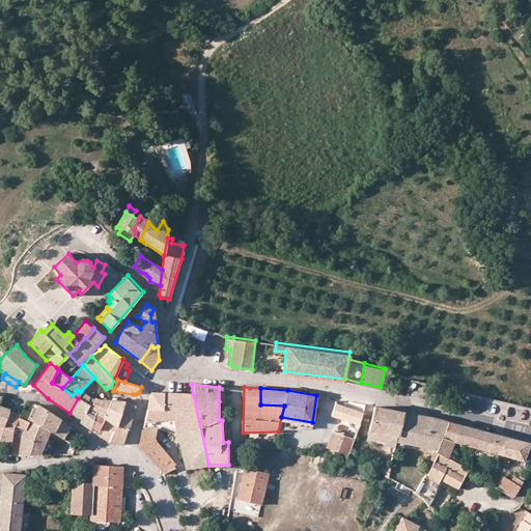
[(94,412),(91,429),(96,434),(105,418),(103,417),(112,399),(94,398),(93,398),(81,391),(80,392),(77,390),(73,395),(78,398),(89,404),(88,408),(94,412)]
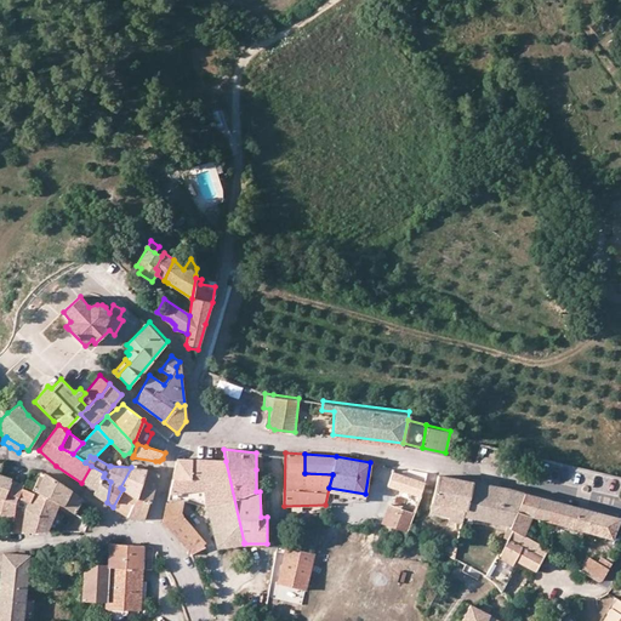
[(161,522),(191,553),(205,546),(181,517),(180,512),(182,500),(187,501),(188,497),(206,505),(216,545),(244,542),(226,461),(177,459),(161,522)]
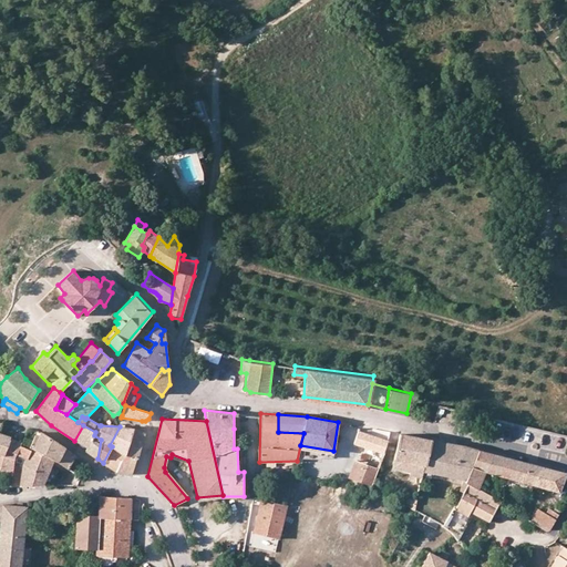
[(83,425),(74,441),(86,449),(86,450),(98,459),(101,440),(94,435),(95,432),(83,425)]
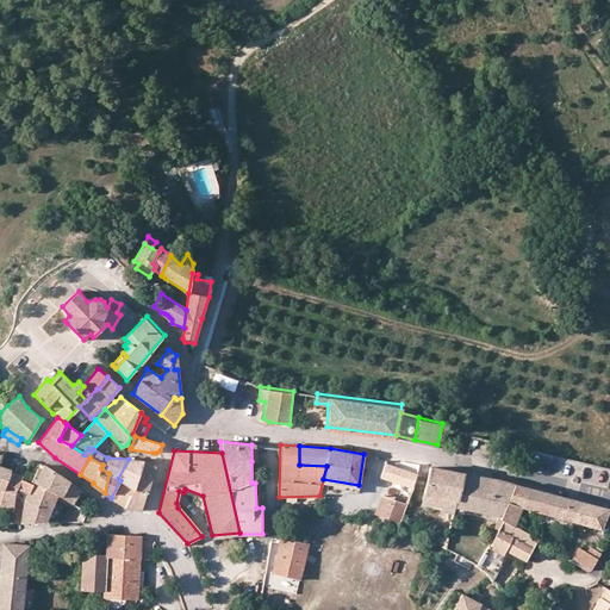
[(144,460),(129,459),(118,479),(120,480),(134,490),(144,460)]
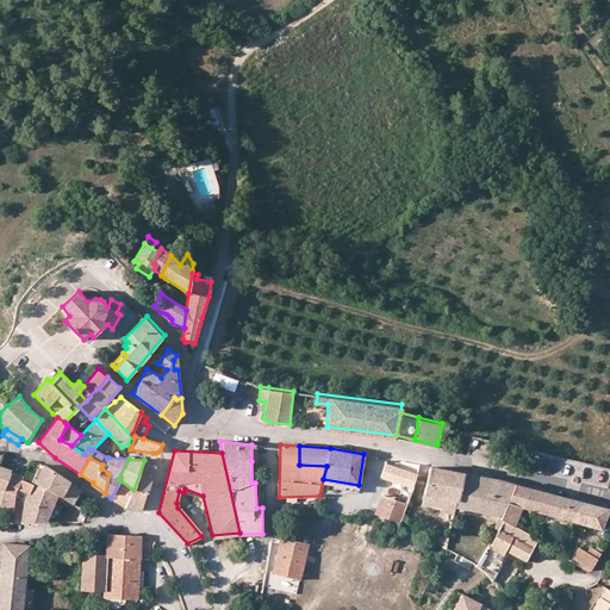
[(134,490),(120,480),(111,498),(113,499),(126,506),(142,510),(156,465),(144,460),(134,490)]
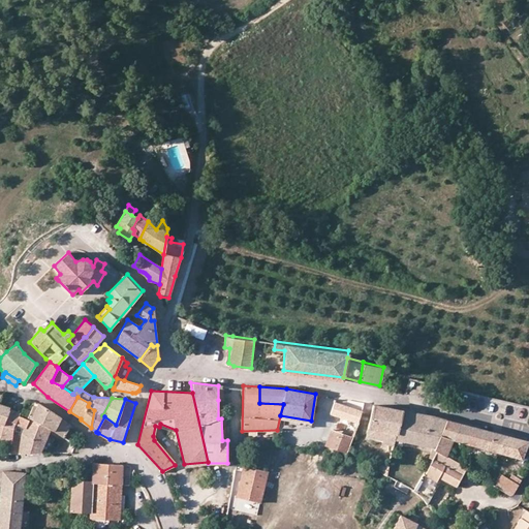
[(358,423),(362,412),(334,402),(330,412),(338,416),(325,445),(331,447),(337,449),(346,453),(359,423),(358,423)]
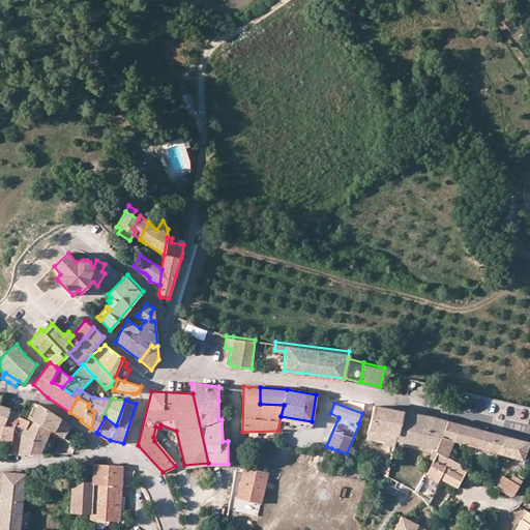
[(9,410),(9,408),(0,404),(0,424),(3,425),(9,410)]
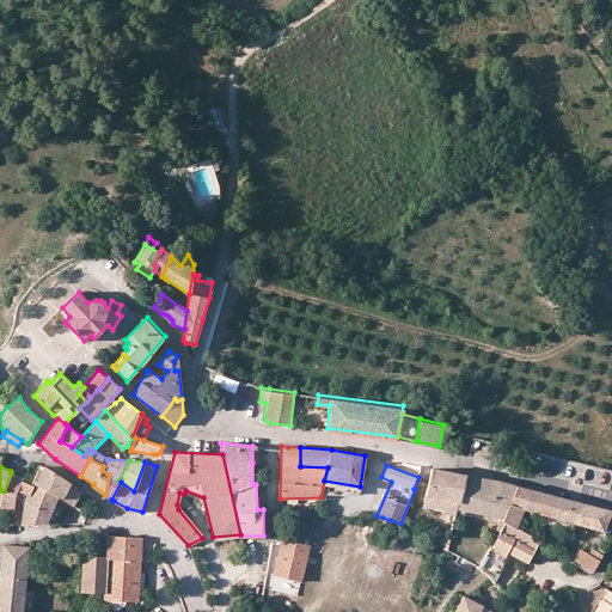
[(71,484),(44,467),(36,484),(34,484),(34,487),(22,482),(16,496),(13,509),(12,526),(18,525),(47,524),(59,496),(62,499),(71,484)]
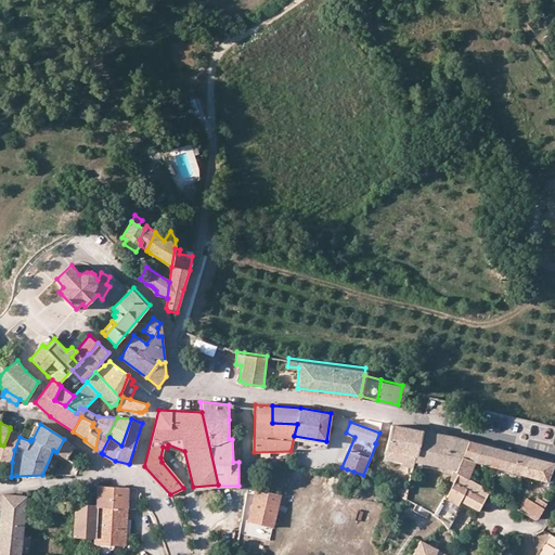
[(397,426),(391,425),(385,457),(400,462),(400,464),(412,466),(413,461),(415,461),(422,430),(397,426)]
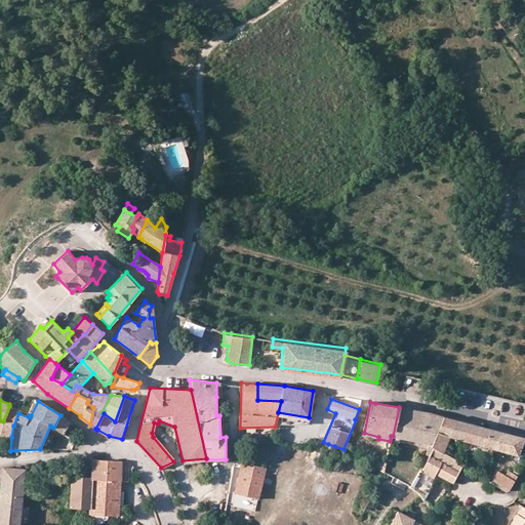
[(19,411),(9,406),(3,421),(0,431),(0,434),(11,437),(13,426),(18,413),(19,411)]
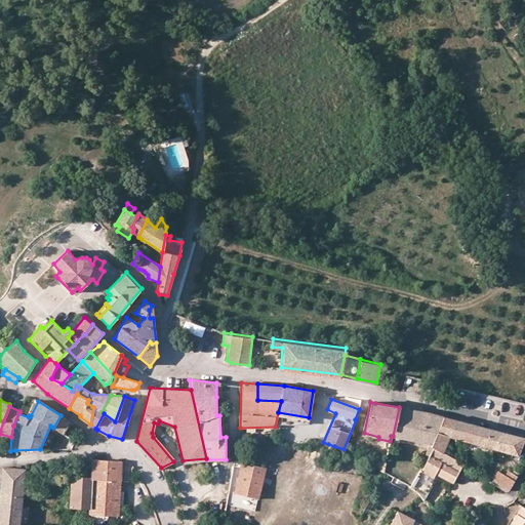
[(391,436),(390,441),(399,443),(400,438),(429,444),(426,454),(429,455),(433,447),(431,446),(443,417),(435,414),(399,407),(393,436),(391,436)]
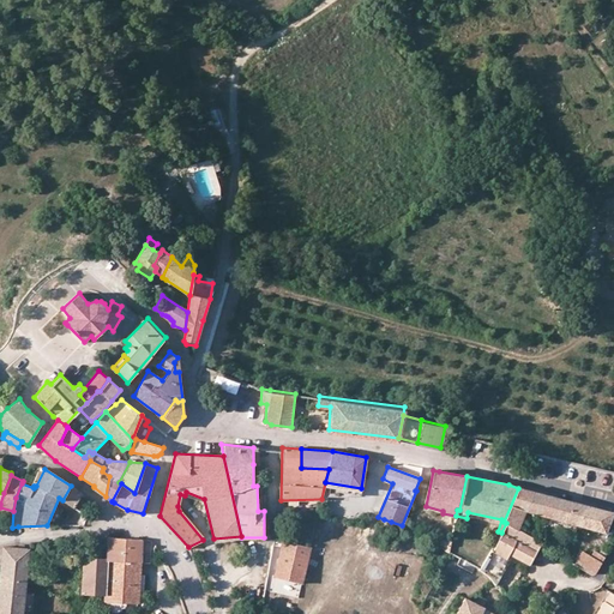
[(82,494),(71,486),(62,500),(73,507),(82,494)]
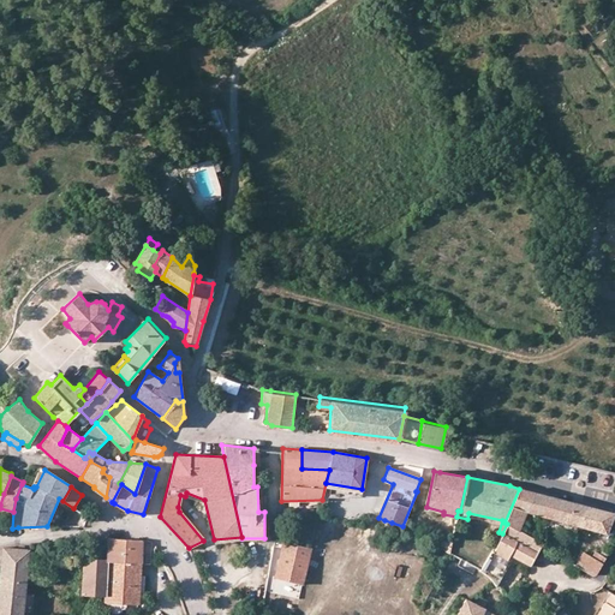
[(614,514),(519,489),(505,523),(507,524),(518,531),(518,530),(526,512),(547,518),(577,526),(605,533),(614,514)]
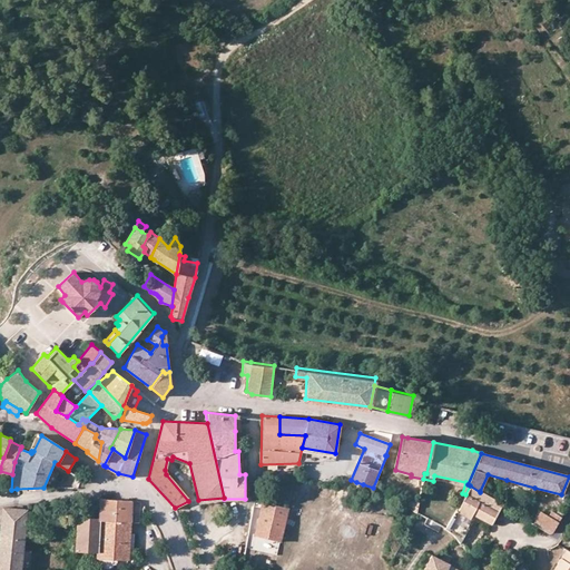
[(55,471),(58,464),(55,462),(43,488),(50,487),(57,472),(55,471)]
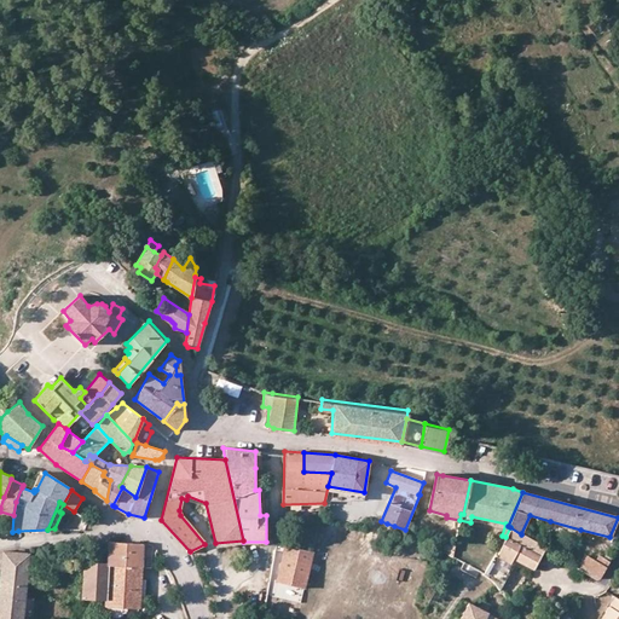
[(578,541),(580,530),(550,521),(548,532),(578,541)]
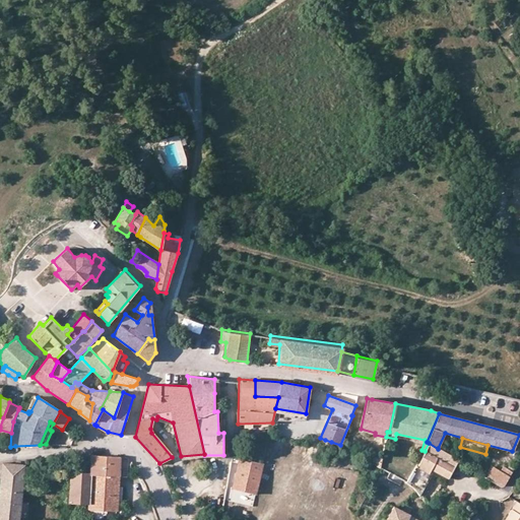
[(429,443),(425,451),(415,467),(405,482),(414,489),(419,496),(434,470),(448,477),(457,460),(458,459),(438,448),(438,449),(429,443)]
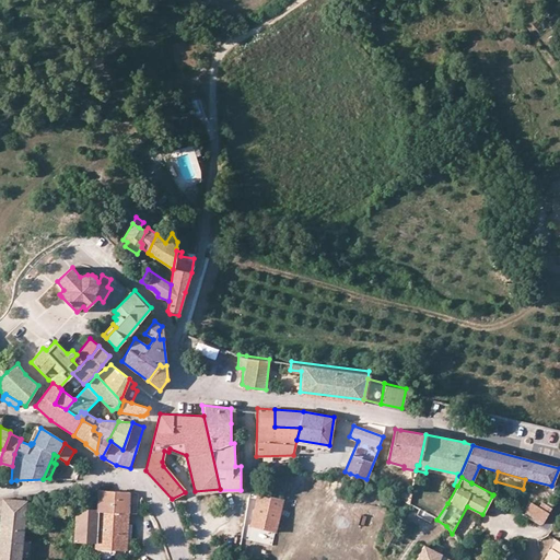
[(136,492),(98,490),(97,510),(95,543),(95,549),(126,550),(128,513),(137,513),(138,494),(136,492)]
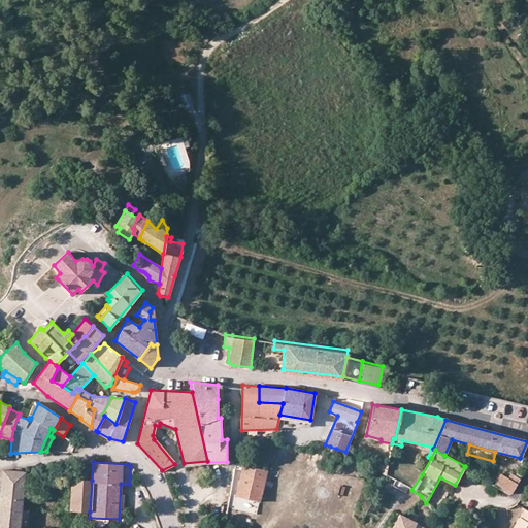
[(266,470),(243,465),(237,496),(260,502),(267,470),(266,470)]
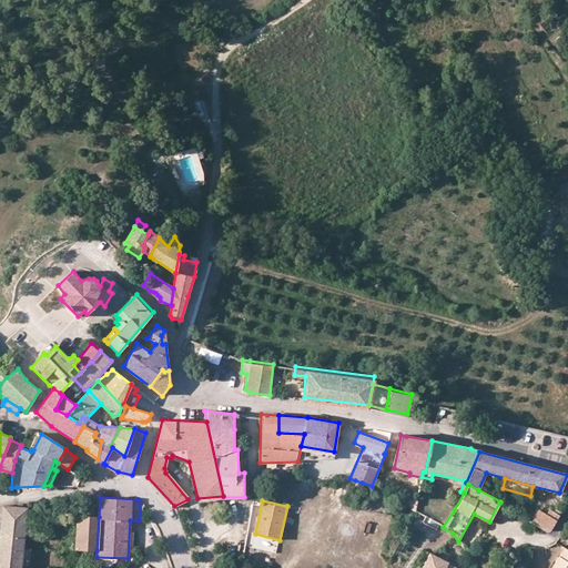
[(395,508),(395,509),(402,513),(405,506),(398,501),(395,508)]
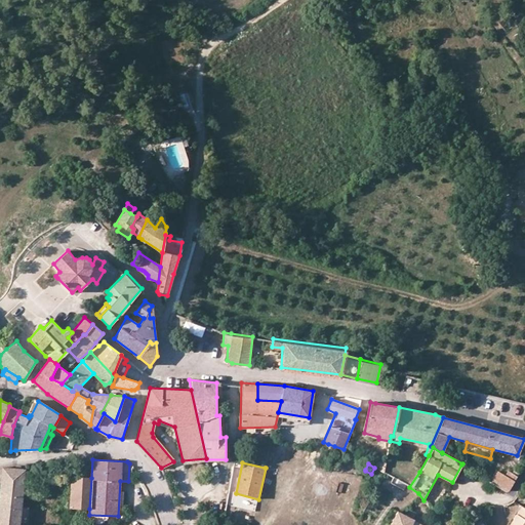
[(0,524),(17,524),(21,507),(25,470),(16,469),(2,468),(0,468),(0,482),(0,483),(0,524)]
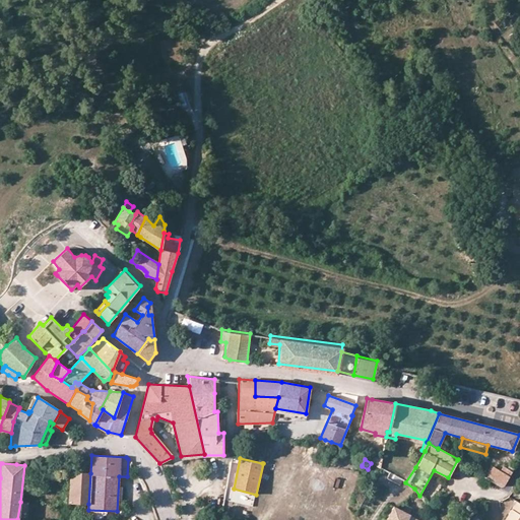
[(503,486),(514,468),(509,464),(507,468),(503,465),(500,470),(494,467),(485,477),(501,486),(503,486)]
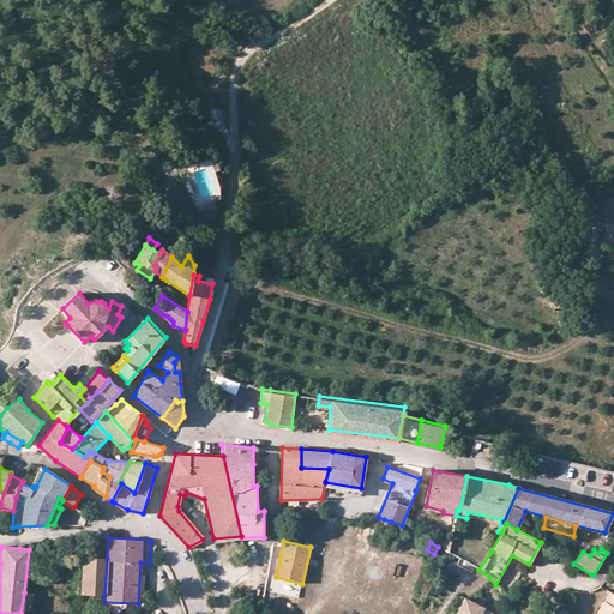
[(104,595),(107,559),(84,557),(82,594),(104,595)]
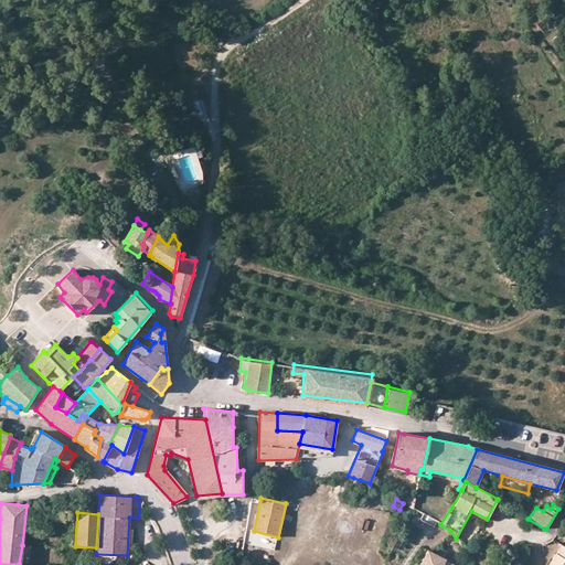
[(28,564),(31,545),(24,545),(21,564),(28,564)]
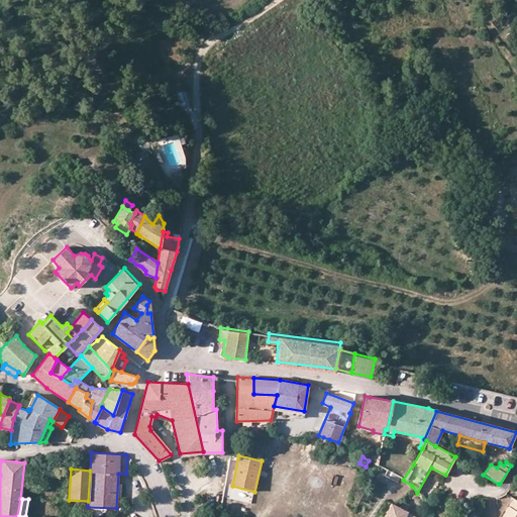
[(516,516),(516,500),(513,499),(502,516),(516,516)]
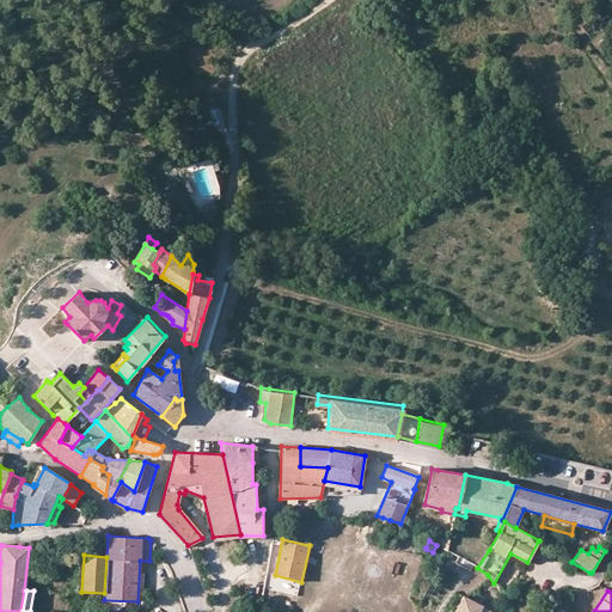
[(493,611),(464,595),(453,611),(493,611)]
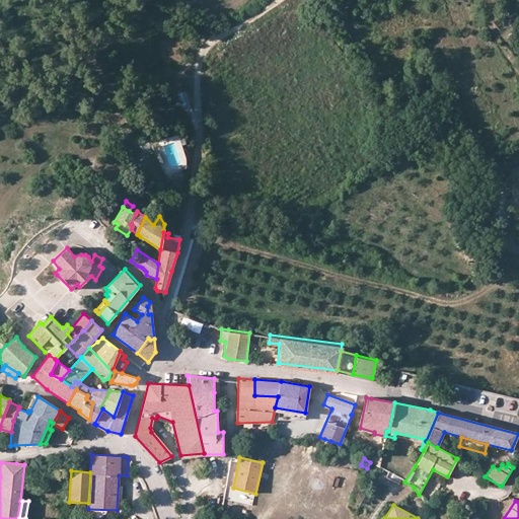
All buildings are outlined.
